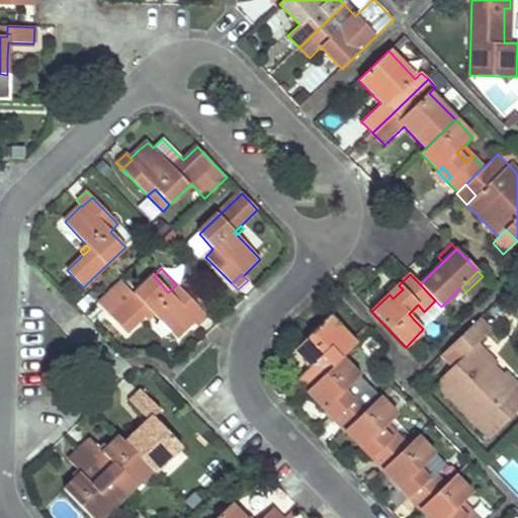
[(155,317),(176,339),(193,322),(192,321),(202,312),(176,284),(168,292),(154,276),(134,295),(111,318),(126,333),(143,318),(150,312),(155,317)]
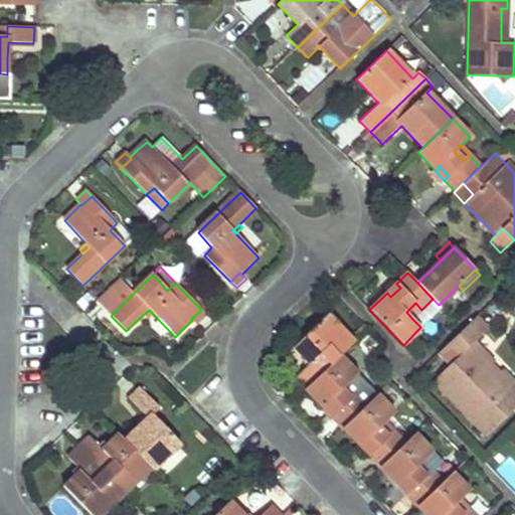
[(122,281),(99,303),(111,316),(133,294),(122,281)]
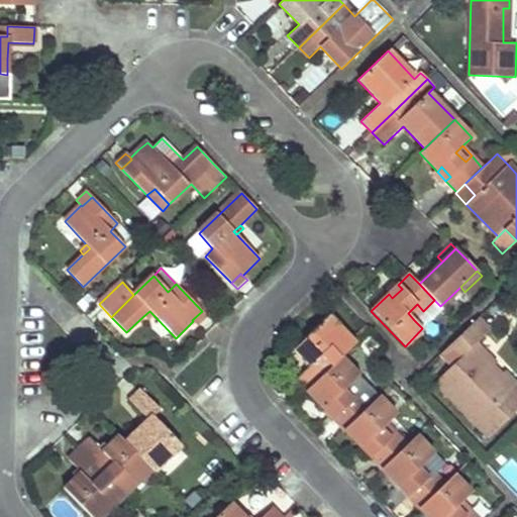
[(402,289),(398,285),(389,294),(392,298),(402,289)]
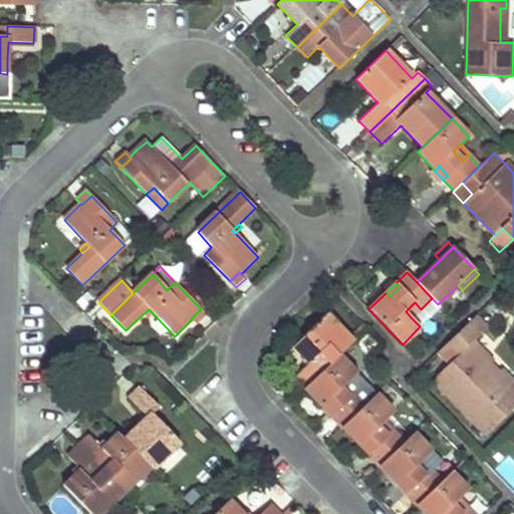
[(415,302),(406,311),(412,318),(421,309),(415,302)]
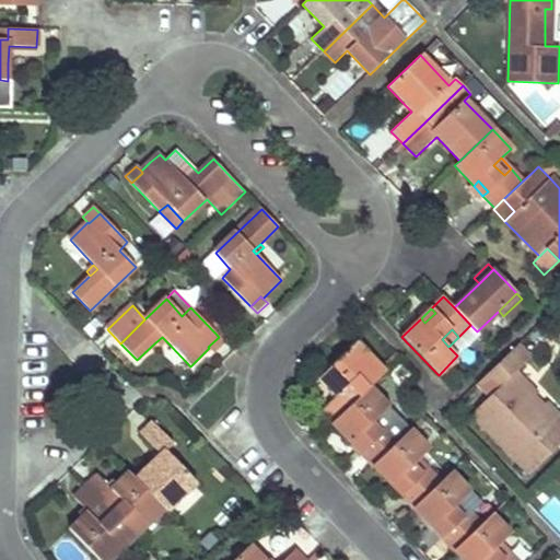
[(167,342),(162,337),(154,343),(160,349),(167,342)]
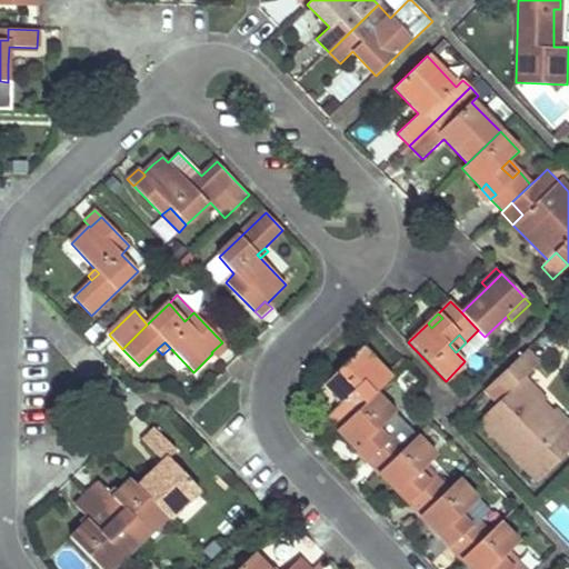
[(218,359),(229,349),(222,342),(211,352),(212,353),(218,359)]
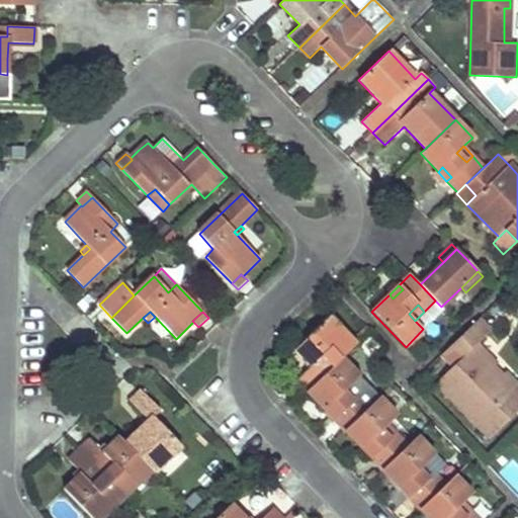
[(343,358),(356,345),(330,318),(295,350),(311,367),(298,379),(309,392),(343,358)]
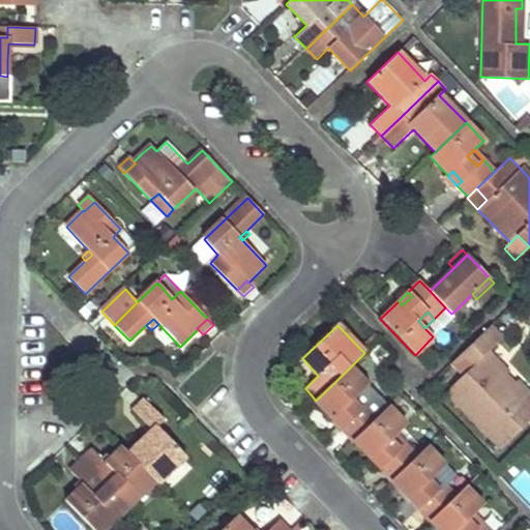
[(501,450),(529,421),(529,416),(507,392),(513,386),(503,375),(486,356),(489,353),(502,339),(490,326),(476,340),(452,362),(464,376),(447,392),(501,450)]
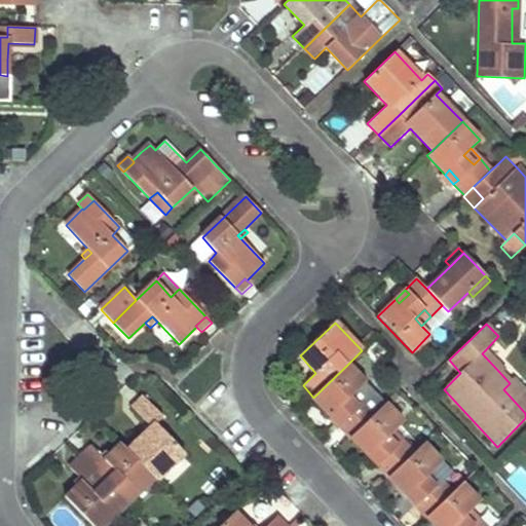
[(502,369),(485,350),(482,353),(499,372),(502,369)]
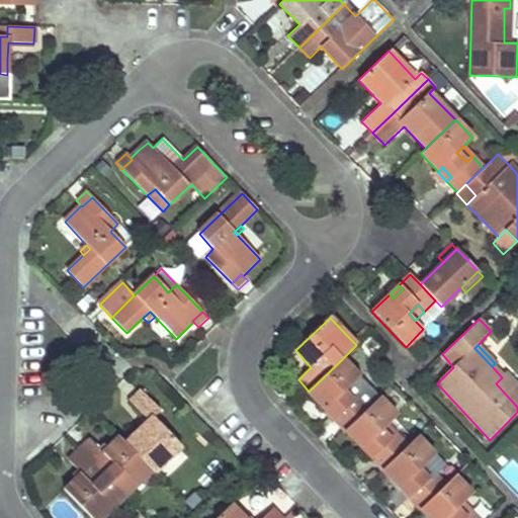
[(360,376),(343,358),(309,392),(307,393),(324,411),(328,407),(337,416),(333,420),(345,432),(370,407),(359,396),(353,402),(344,392),(349,386),(360,376)]
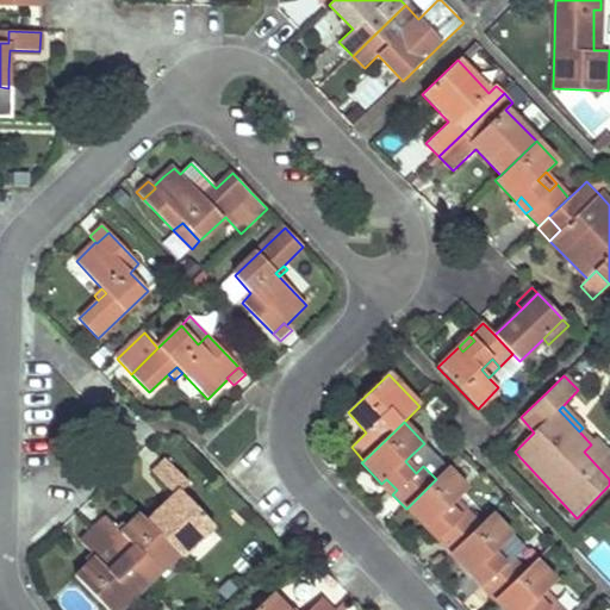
[(609,462),(591,444),(584,452),(609,479),(609,462)]
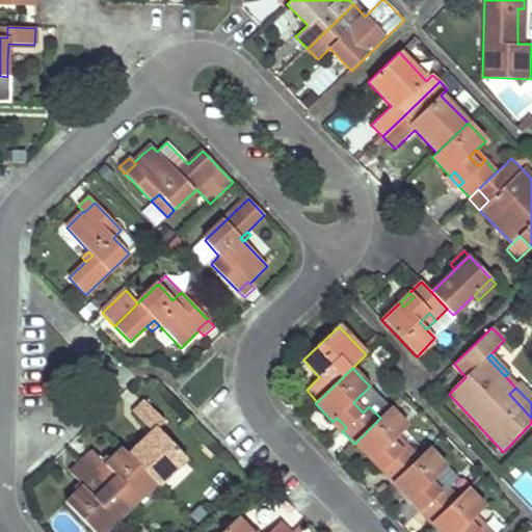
[(363,413),(369,406),(358,397),(353,402),(363,413)]
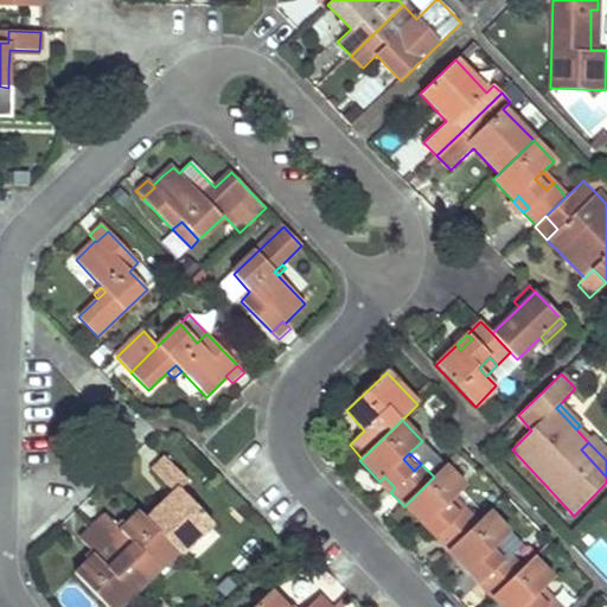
[(180,554),(197,540),(212,523),(180,489),(187,481),(166,458),(152,470),(173,492),(146,519),(178,553),(180,554)]
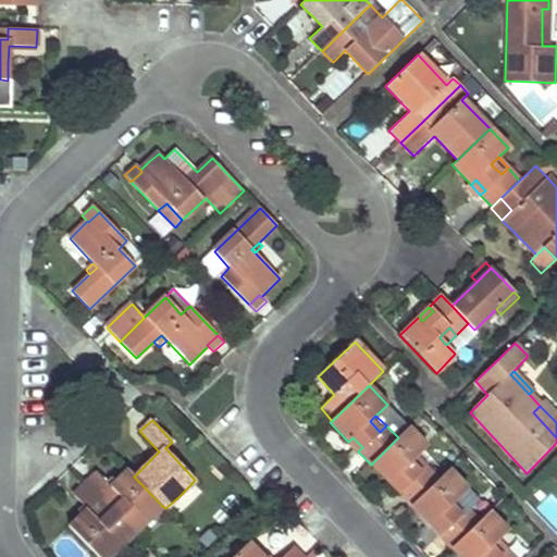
[(411,506),(438,480),(428,468),(421,473),(412,463),(418,458),(428,448),(408,429),(398,437),(371,465),(390,484),(394,480),(404,490),(399,494),(411,506)]
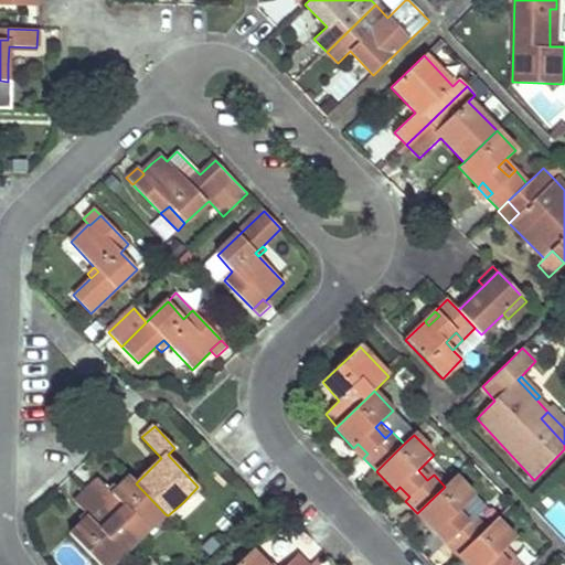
[(368,454),(358,444),(353,448),(363,458),(368,454)]
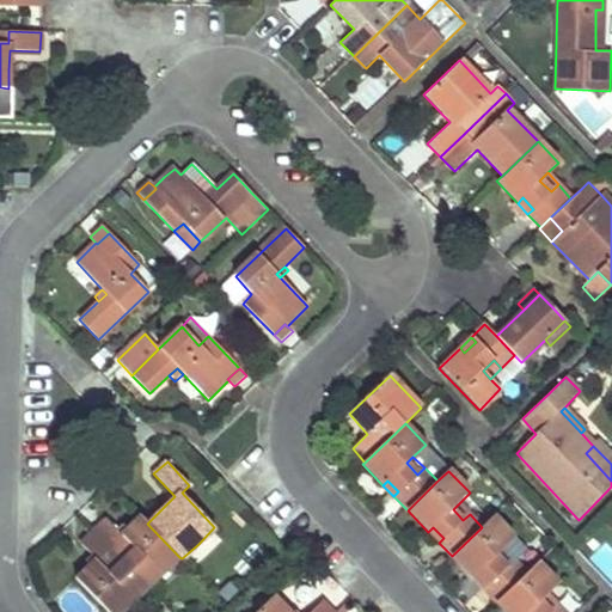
[(463,520),(470,514),(459,503),(453,509),(463,520)]
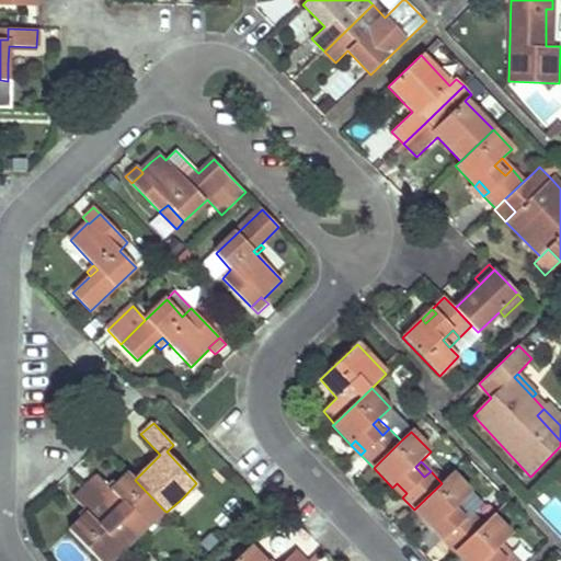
[(164,511),(135,480),(129,473),(111,490),(98,477),(84,488),(134,539),(164,511)]
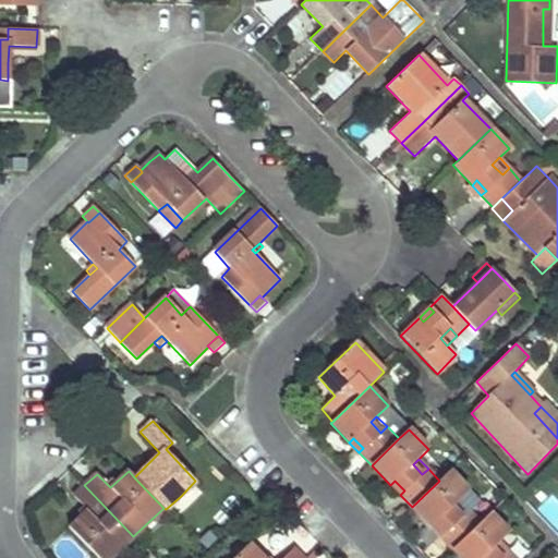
[(449,471),(439,481),(412,507),(432,528),(435,523),(445,533),(440,537),(452,549),(481,522),(468,510),(461,517),(452,507),(459,500),(469,490),(449,471)]
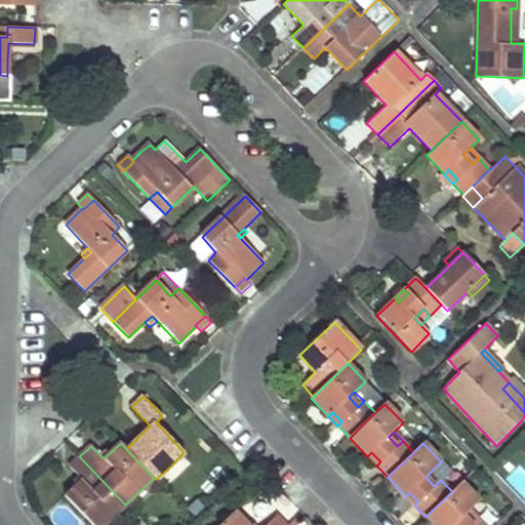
[(380,461),(371,452),(367,456),(376,466),(380,461)]
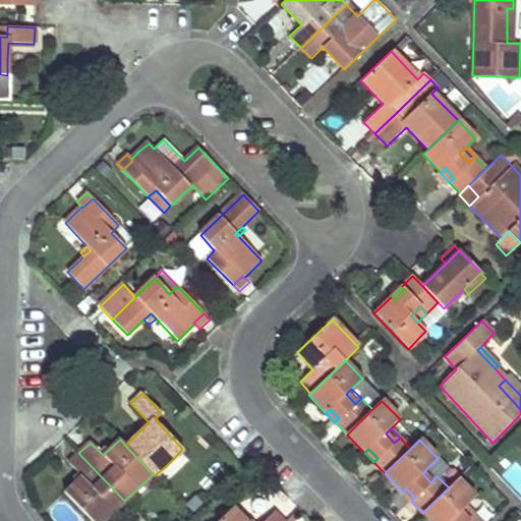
[(103,520),(124,501),(78,453),(68,463),(81,476),(64,491),(92,520),(103,520)]
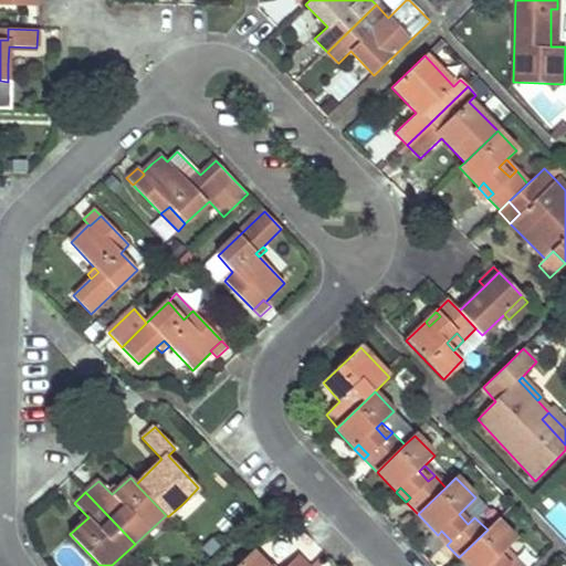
[(468,524),(474,517),(465,507),(459,514),(468,524)]
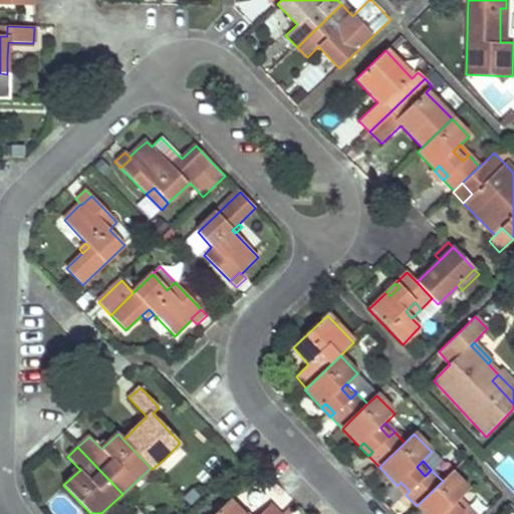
[(452,473),(443,481),(417,506),(425,513),(473,513),(469,509),(463,513),(462,513),(454,505),(460,500),(469,491),(452,473)]
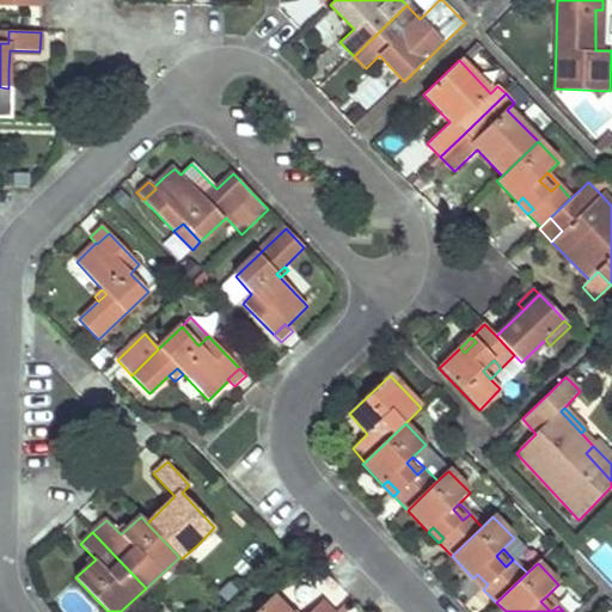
[(488,585),(477,574),(473,579),(483,589),(488,585)]
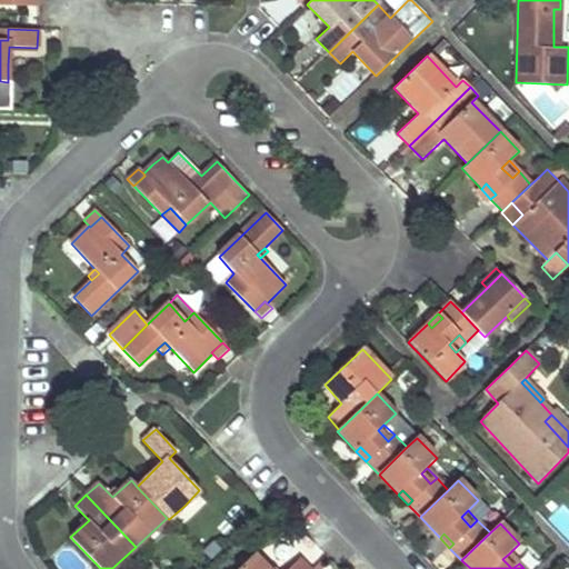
[(511,568),(512,568),(519,563),(509,553),(502,559),(511,568)]
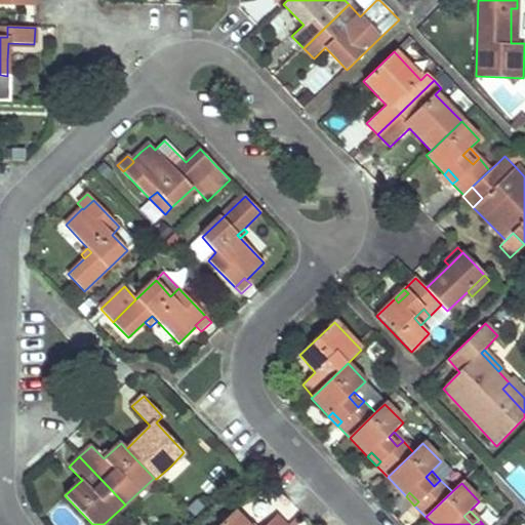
[(284,524),(276,516),(267,524),(247,524),(234,512),(219,524),(284,524)]
